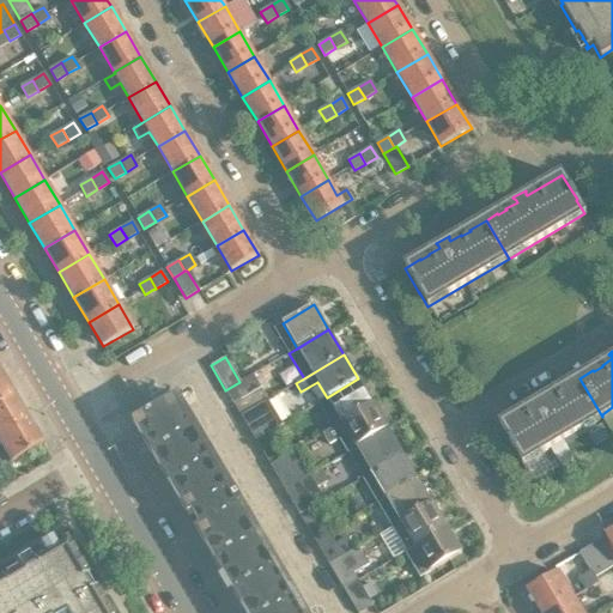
[(4,388),(7,386),(0,375),(0,401),(12,395),(11,394),(8,395),(4,388)]
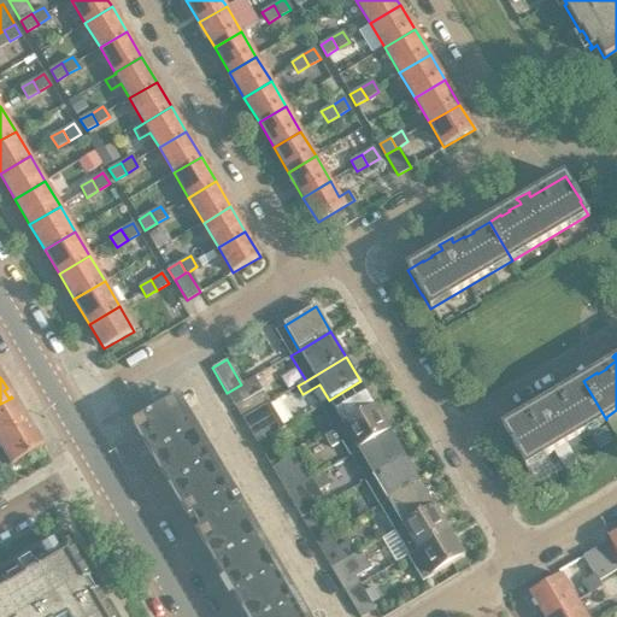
[(227,393),(242,417),(252,411),(269,401),(254,377),(241,385),(227,393)]
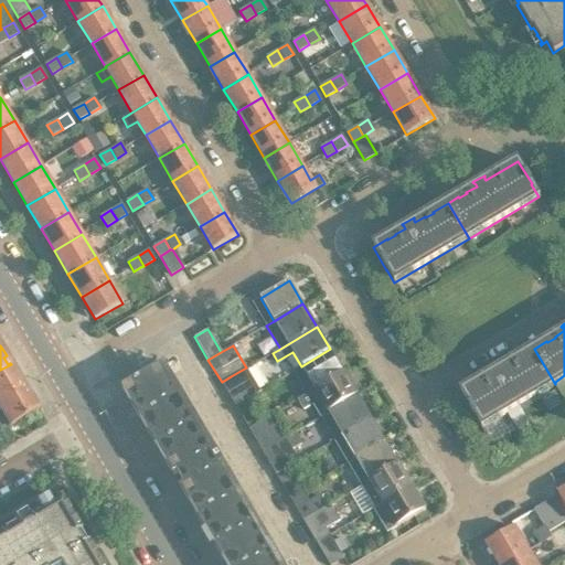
[(344,372),(330,349),(301,366),(294,371),(308,394),(344,372)]
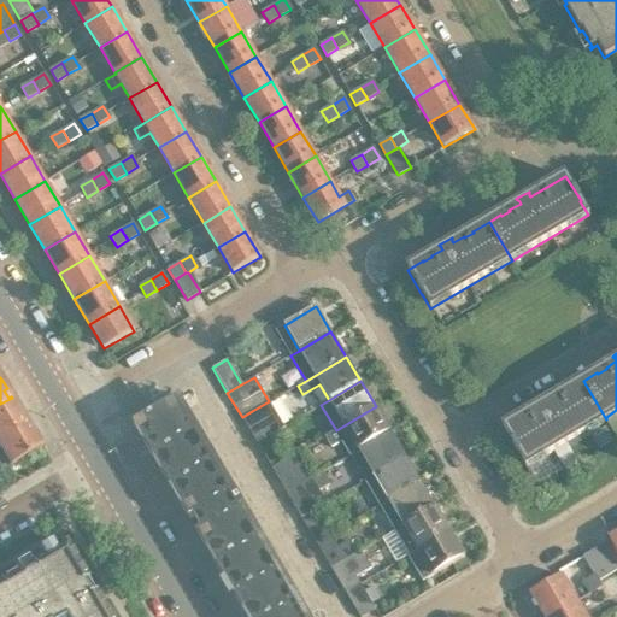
[(605,418),(605,419),(606,419),(583,381),(569,389),(570,391),(562,395),(560,394),(550,400),(548,399),(548,395),(535,403),(538,405),(539,407),(528,413),(529,415),(521,419),(519,418),(504,428),(513,444),(513,445),(518,453),(519,452),(528,466),(529,465),(528,464),(545,454),(545,456),(589,429),(588,428),(605,418)]
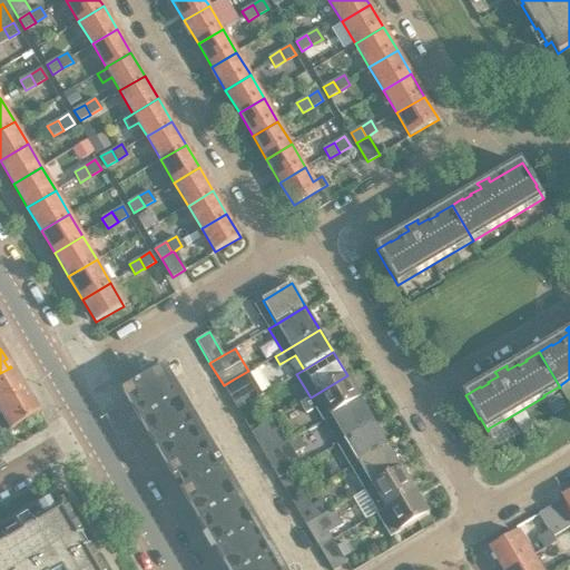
[(0,373),(0,403),(25,390),(11,367),(0,373)]
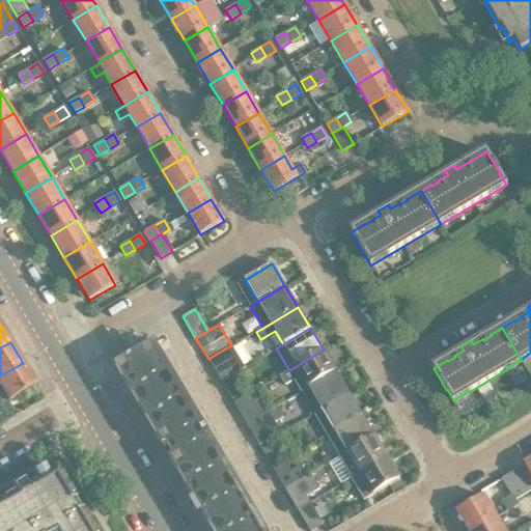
[(266,530),(155,342),(115,366),(163,447),(167,445),(173,456),(170,459),(212,530),(266,530)]
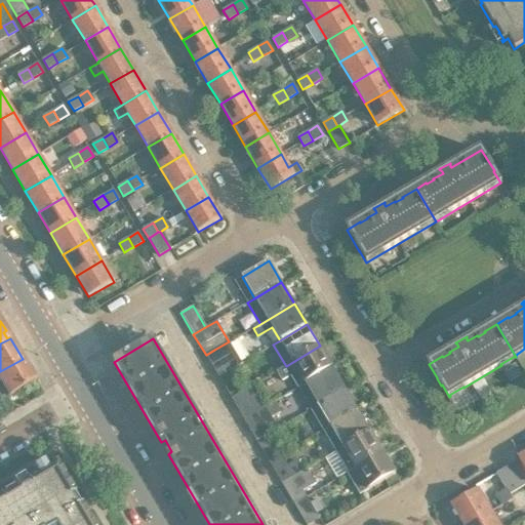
[(332,367),(320,346),(286,366),(277,371),(283,380),(291,375),(298,388),(332,367)]
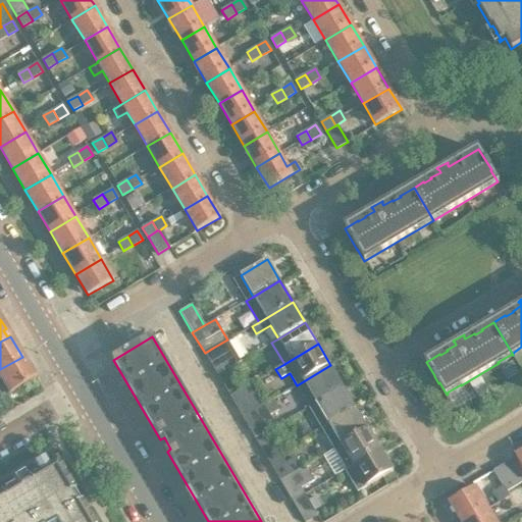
[(216,353),(213,348),(205,353),(218,375),(226,370),(216,353)]
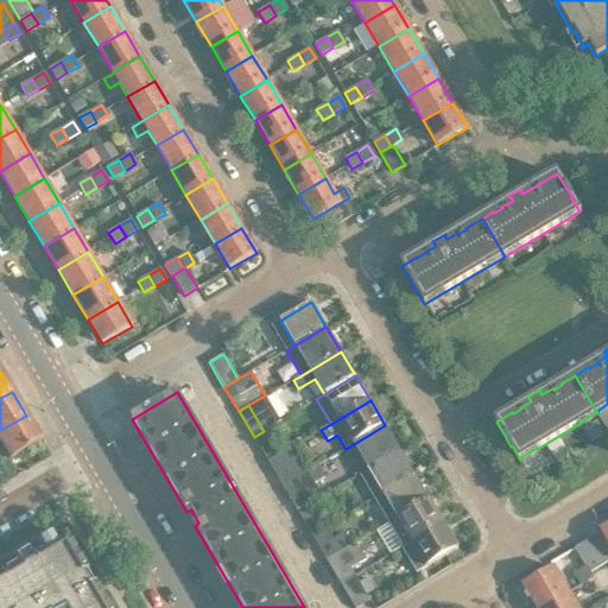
[(40,439),(26,416),(0,430),(0,443),(8,458),(40,439)]
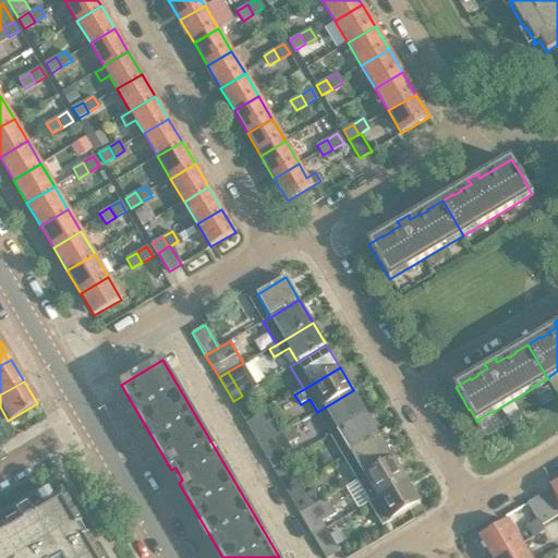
[(338,429),(367,412),(353,390),(317,412),(324,422),(331,434),(338,429)]
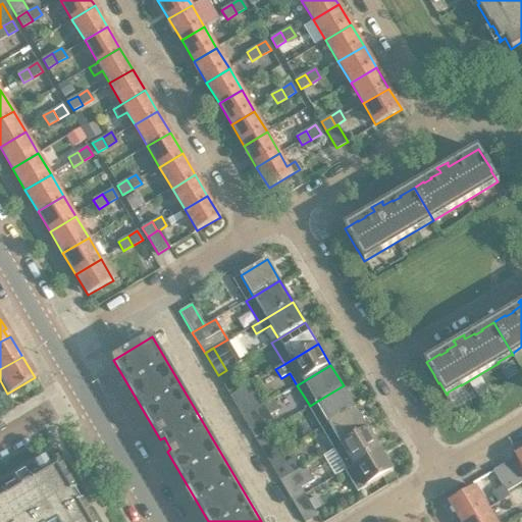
[(251,382),(239,390),(226,370),(218,375),(230,397),(252,383),(251,382)]
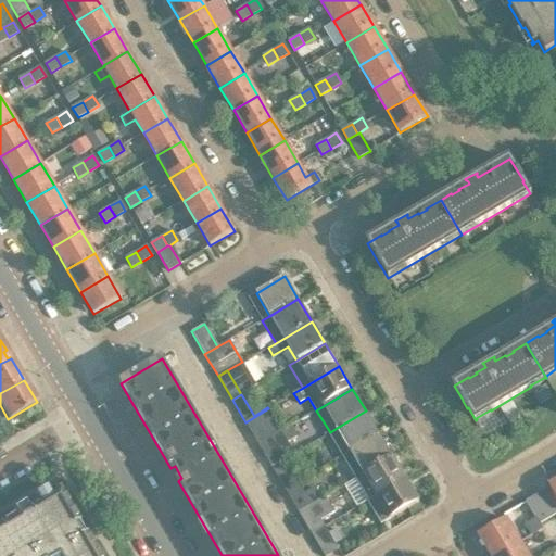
[(258,443),(280,430),(268,408),(245,422),(258,443)]
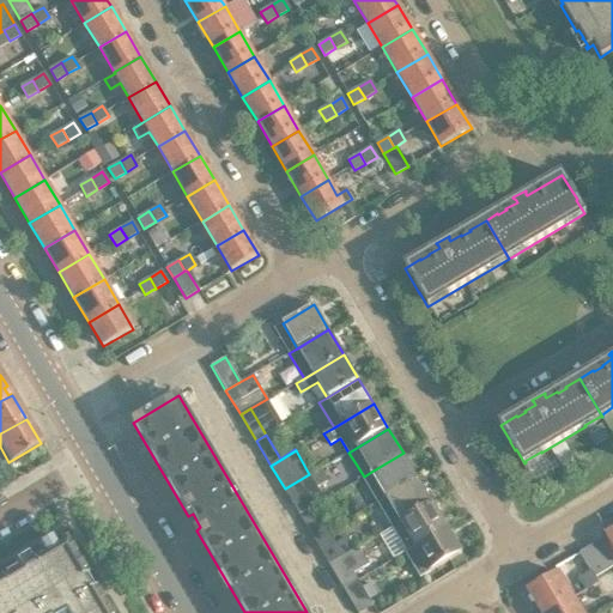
[(418,477),(404,453),(371,472),(364,477),(378,502),(422,475),(422,474),(418,477)]
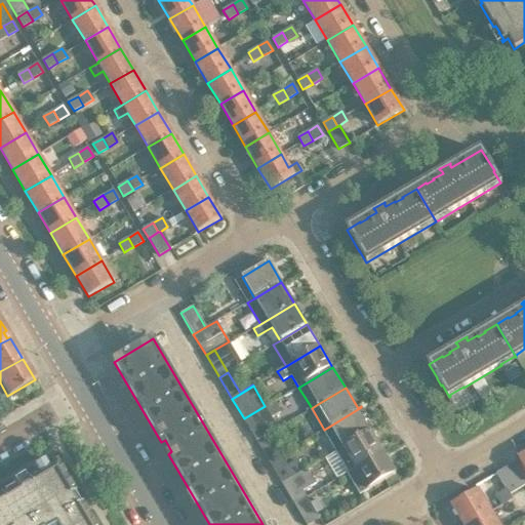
[(274,401),(265,406),(272,416),(280,411),(274,401)]
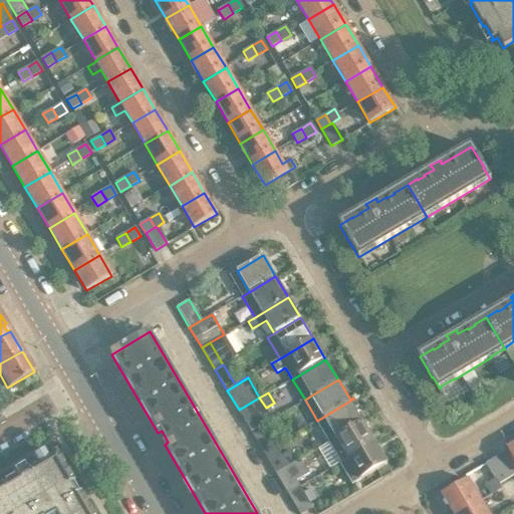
[(252,432),(261,427),(260,426),(272,419),(266,408),(259,398),(239,410),(245,421),(252,432)]
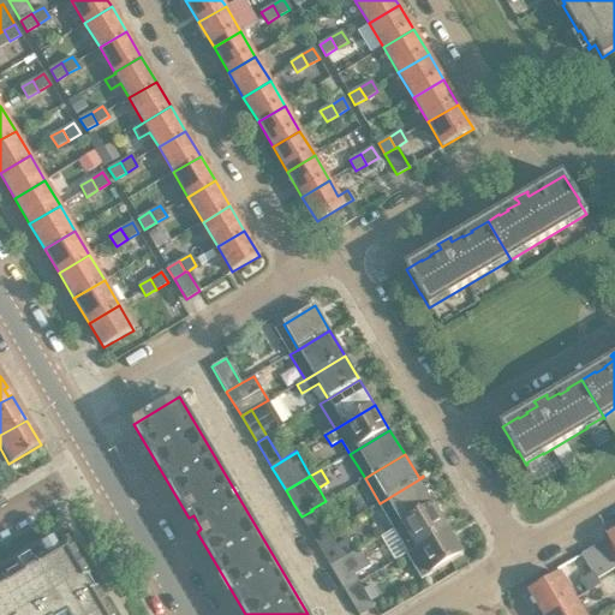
[(429,485),(423,477),(380,503),(394,527),(434,505),(424,488),(429,485)]
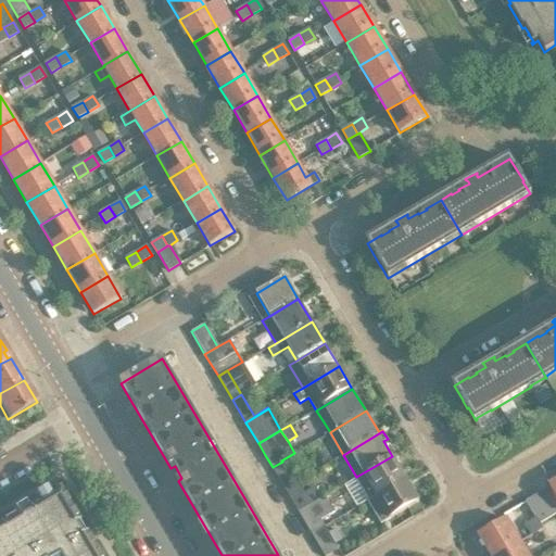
[(406,478),(392,456),(356,477),(370,500),(406,478)]
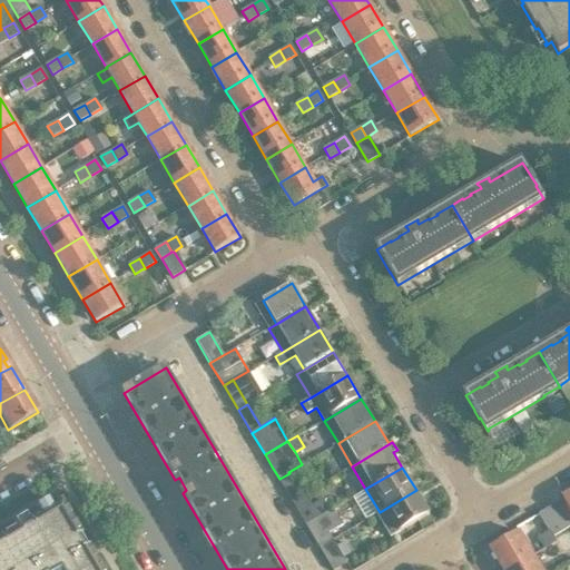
[(293,501),(303,495),(290,473),(279,479),(286,489),(293,501)]
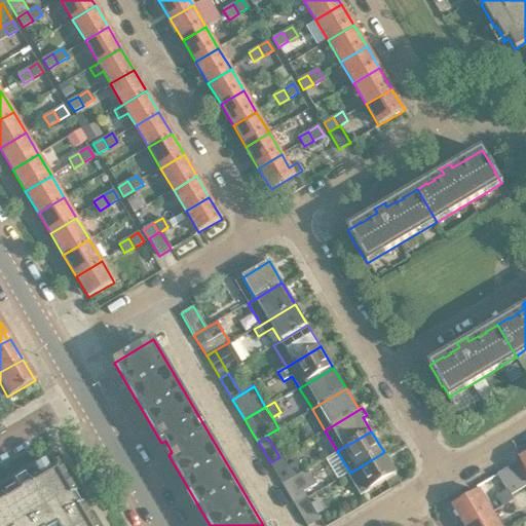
[(384,452),(350,473),(347,475),(361,495),(397,474),(384,452)]
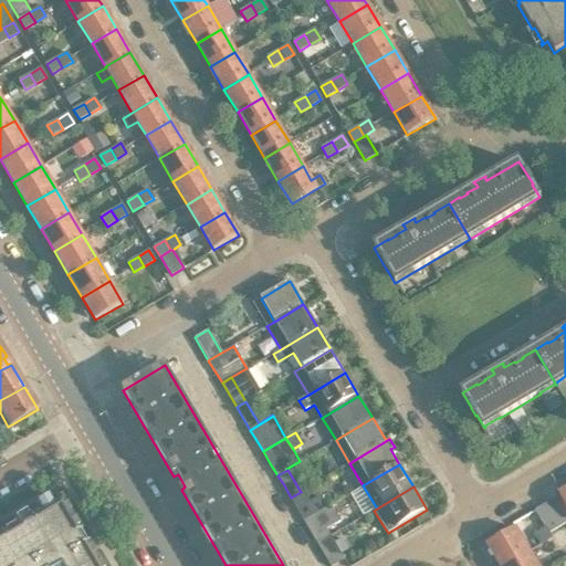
[(301,492),(291,498),(305,521),(327,507),(323,500),(316,498),(310,502),(303,491),(301,492)]
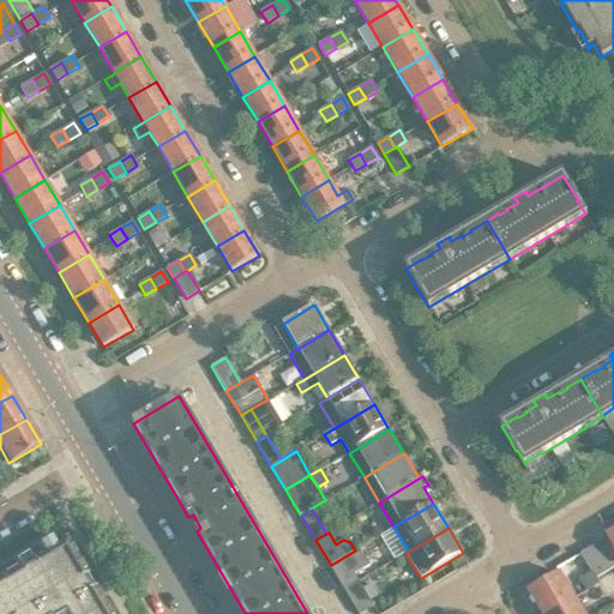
[(613,566),(613,551),(606,537),(593,546),(608,571),(613,566)]
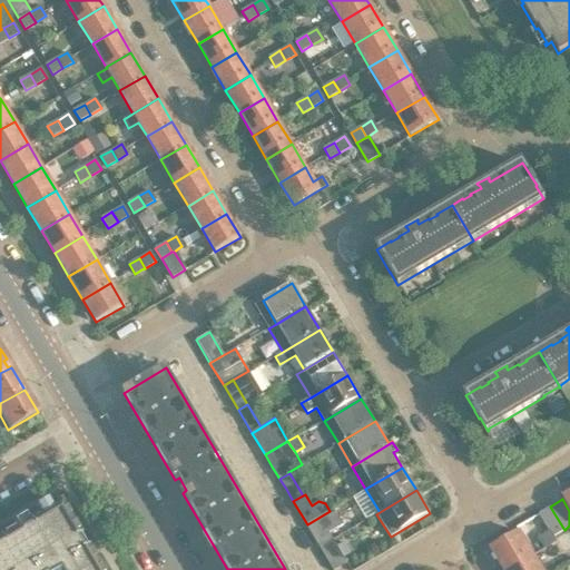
[(0,569),(100,569),(87,546),(86,547),(79,536),(80,534),(59,500),(48,507),(50,511),(42,517),(39,512),(27,519),(30,523),(19,530),(16,526),(0,534),(0,569)]
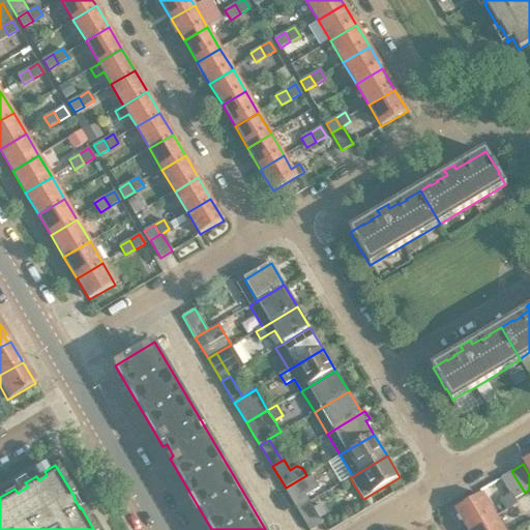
[(500,478),(510,495),(513,499),(525,493),(511,471),(500,478)]
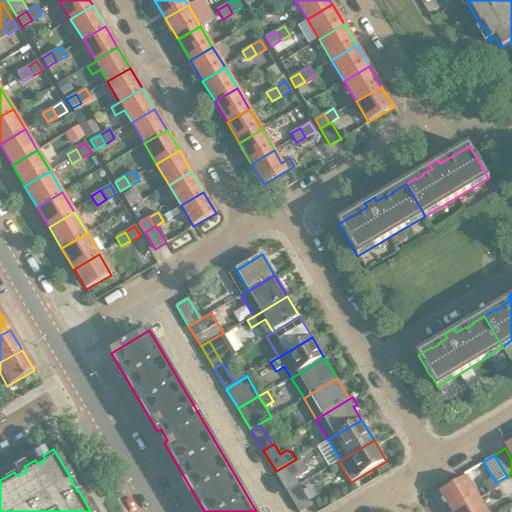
[(276,471),(288,491),(296,486),(299,484),(296,478),(307,471),(301,461),(298,462),(296,459),(276,471)]
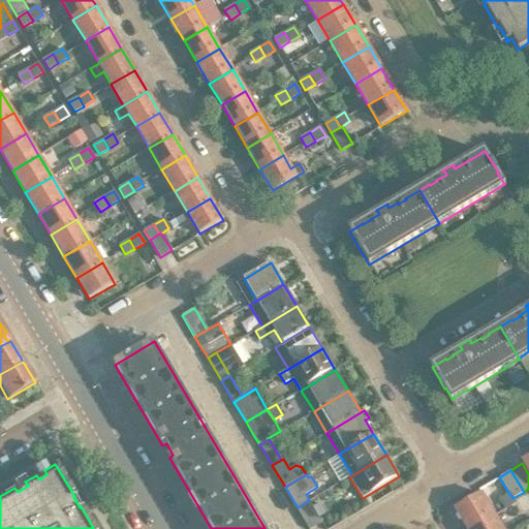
[(455,508),(466,528),(468,528),(493,515),(480,493),(455,508)]
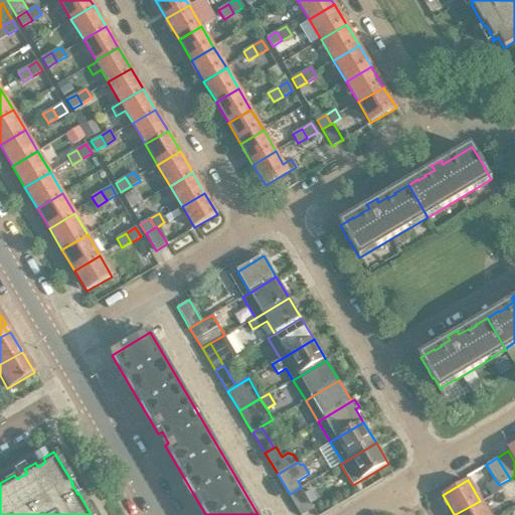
[(492,495),(501,490),(499,485),(496,481),(487,486),(492,495)]
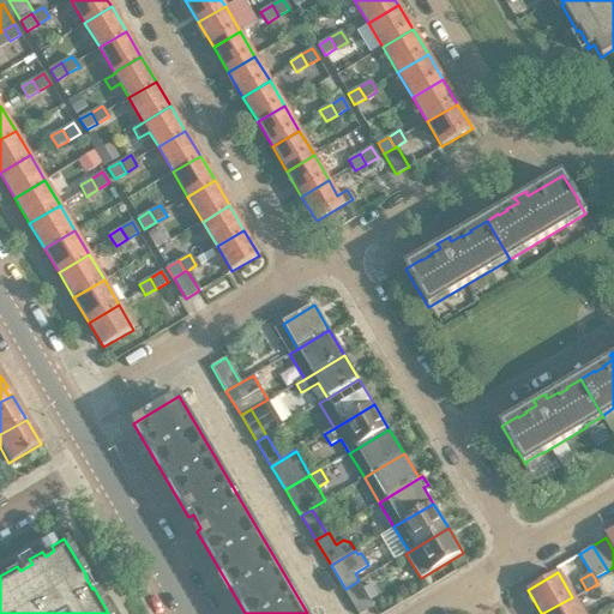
[(360,613),(374,606),(359,581),(355,583),(345,589),(360,613)]
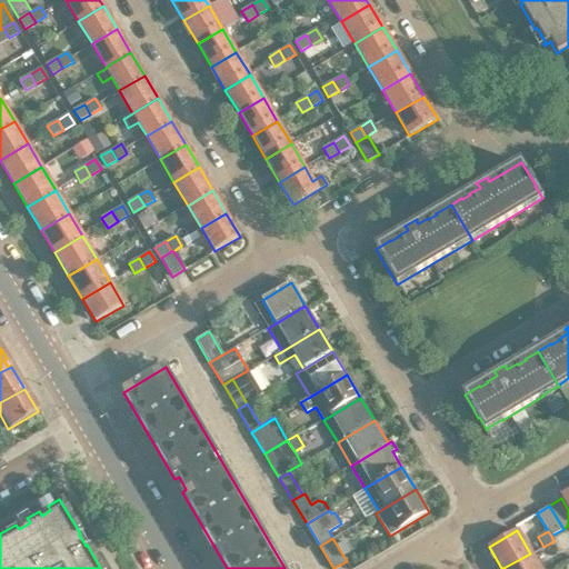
[(539,568),(530,553),(503,568),(539,568)]
